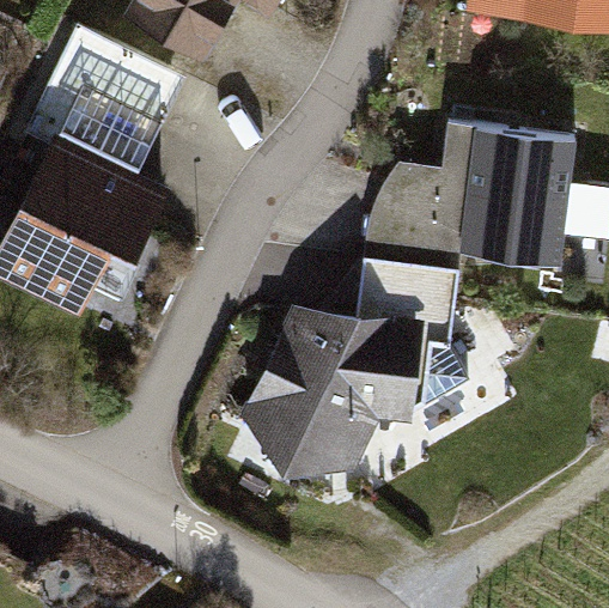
[(141,0),(131,19),(201,58),(236,0),(253,0),(272,11),(278,0),(284,4),(285,0),(141,0)]
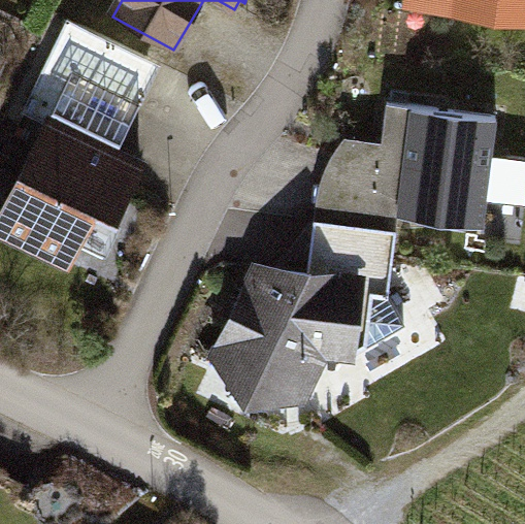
[(524,0),(409,0),(409,2),(450,6),(450,12),(524,20),(524,0)]
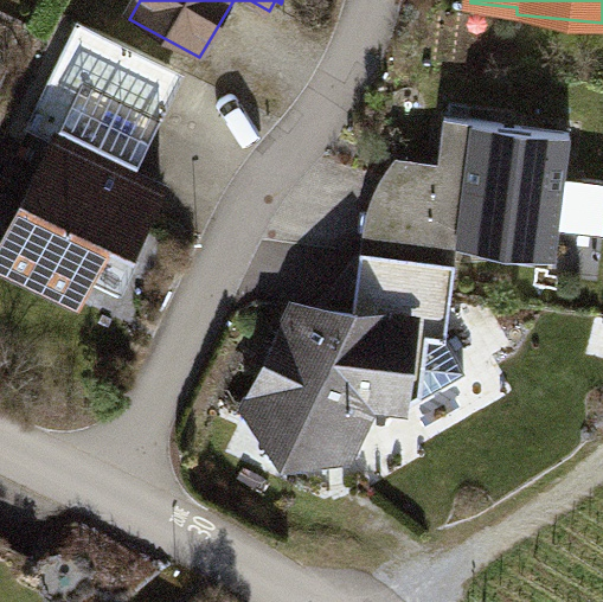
[(53,143),(0,254),(0,266),(78,305),(107,247),(130,258),(161,193),(134,179),(161,121),(149,115),(171,71),(76,26),(26,130),(53,143)]
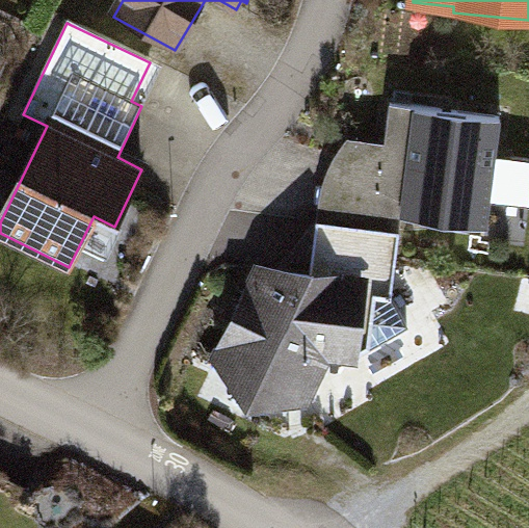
[(367,230),(399,234),(401,221),(486,230),(500,122),(389,109),(382,166),(375,166),(367,230)]
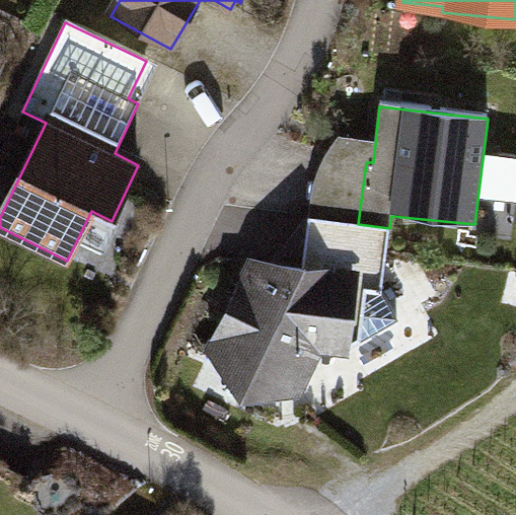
[(389,228),(358,224),(307,220),(301,278),(248,270),(211,351),(242,393),(297,394),(317,349),(340,354),(395,321),(382,291),(389,228)]
